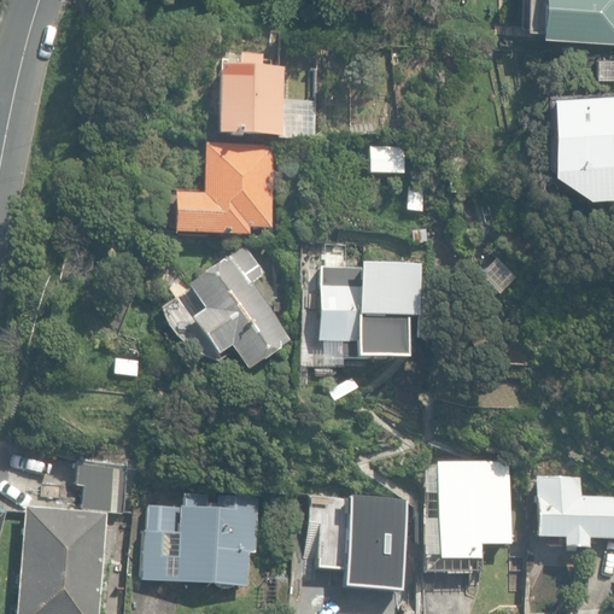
[(538,28),(613,36),(613,0),(525,0),(522,21),(538,22),(538,28)]
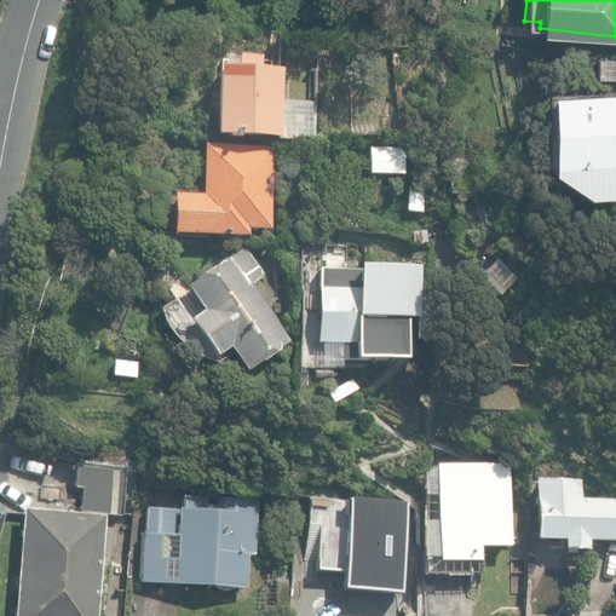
[(217,134),(283,134),(283,65),(262,65),(262,52),(239,52),(239,64),(217,63),(217,134)]
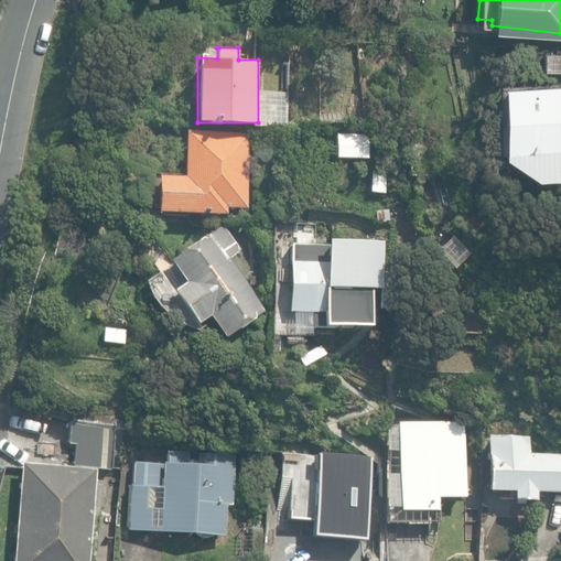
[(503,148),(560,147),(560,82),(503,82),(503,148)]
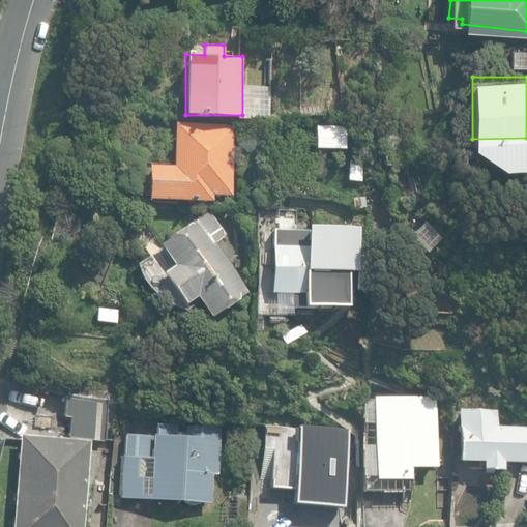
[(148,199),(213,200),(213,193),(233,194),(235,122),(175,121),(173,165),(149,164),(148,199)]
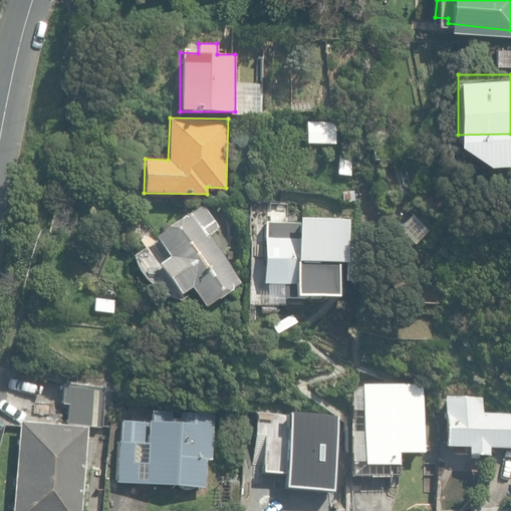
[(307,143),(336,143),(336,119),(307,119),(307,143)]
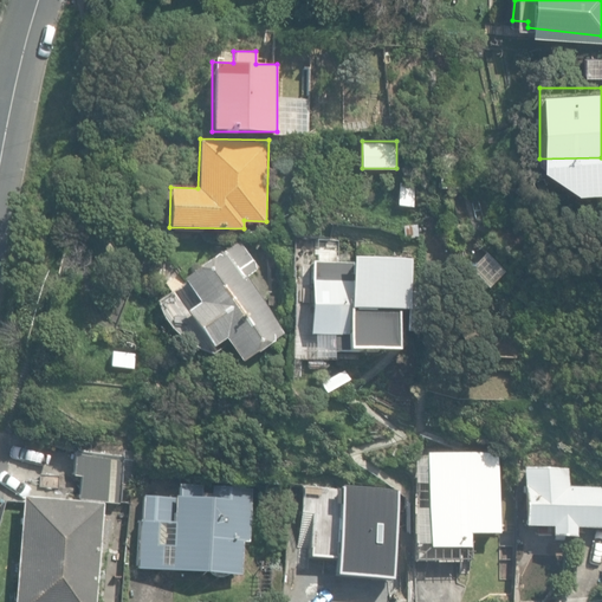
[(399,202),(413,204),(415,182),(401,181),(399,202)]
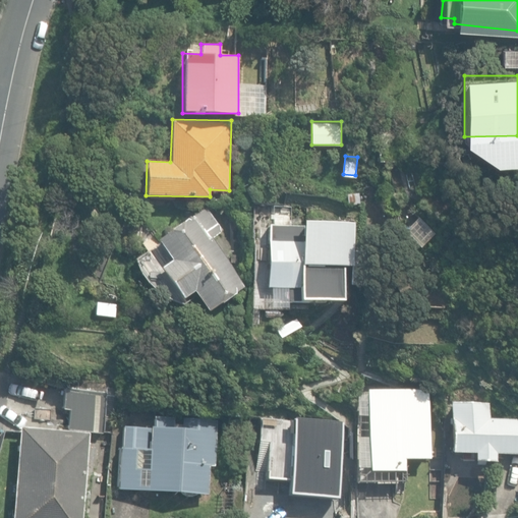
[(194,289),(209,309),(244,283),(211,237),(223,228),(207,205),(160,238),(173,256),(161,266),(184,297),(194,289)]
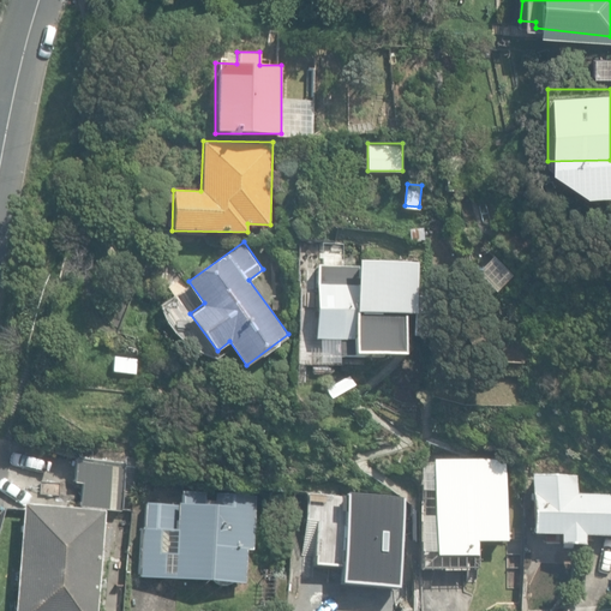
[(423,313),(423,263),(363,263),(363,244),(333,244),(333,340),(359,340),(359,352),(376,352),(376,342),(400,342),(400,313),(423,313)]
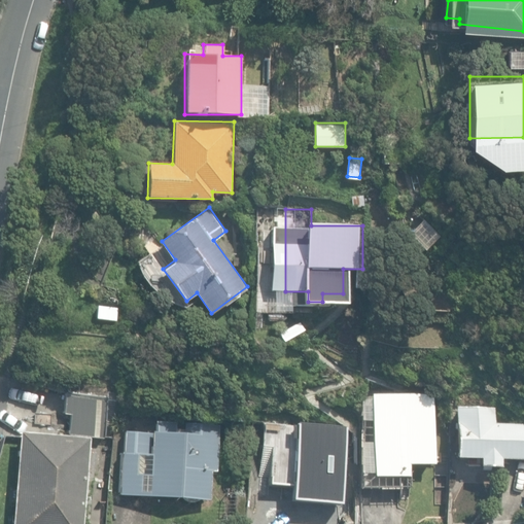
[(103,321),(123,324),(125,306),(105,304),(103,321)]
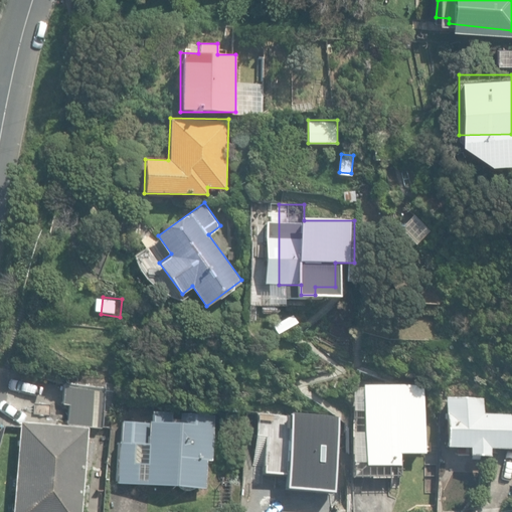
[(105,425),(139,430),(144,389),(103,384),(100,405),(107,406),(105,425)]
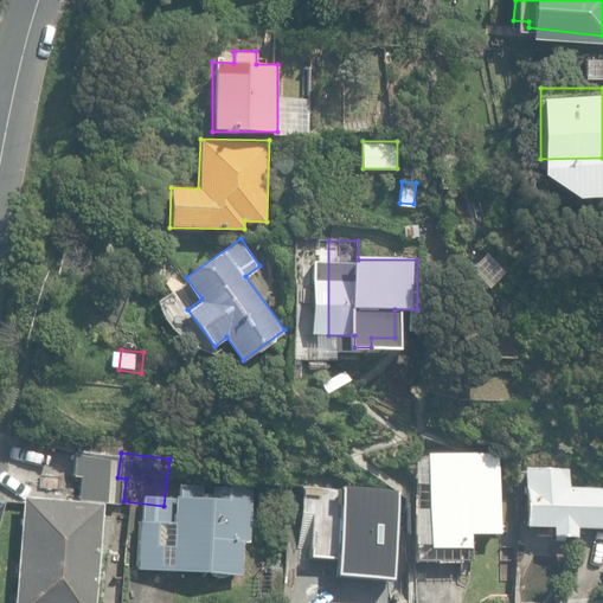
[(486,572),(527,572),(527,558),(557,558),(557,476),(486,476),(486,572)]
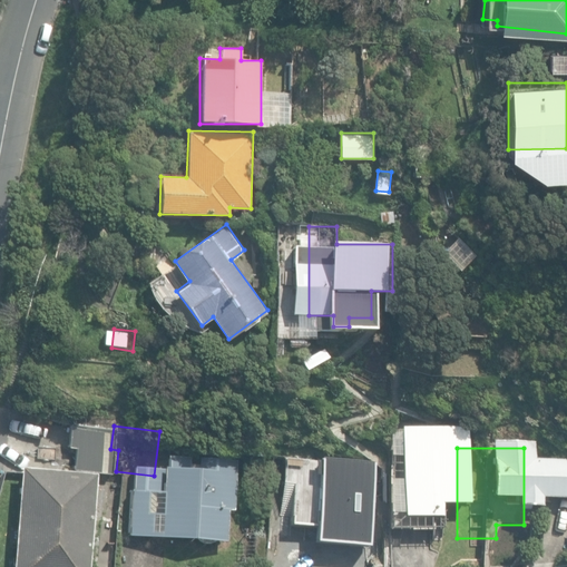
[(566,453),(541,453),(541,510),(566,511),(566,453)]
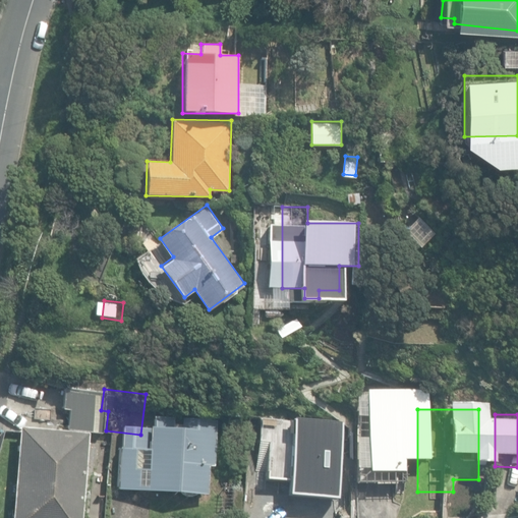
[(172,495),(261,501),(263,472),(269,473),(273,426),(236,424),(235,430),(228,429),(228,424),(210,423),(209,434),(178,432),(177,455),(175,454),(172,495)]
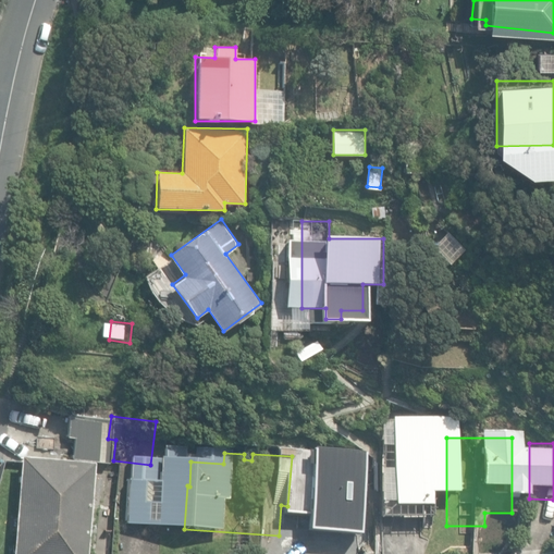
[(52,553),(127,553),(136,465),(61,458),(52,553)]
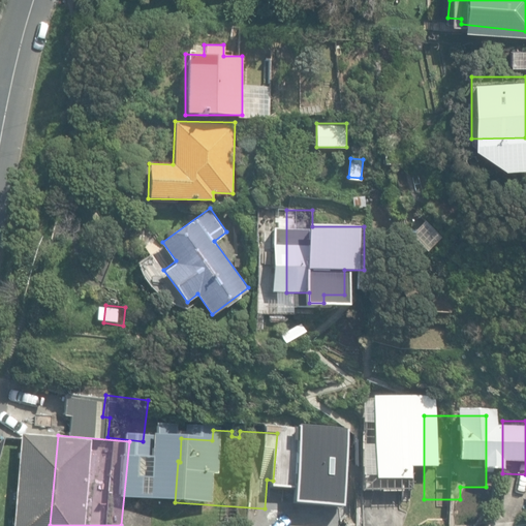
[(287,486),(314,488),(315,472),(325,472),(327,440),(283,438),(281,470),(288,471),(287,486)]
